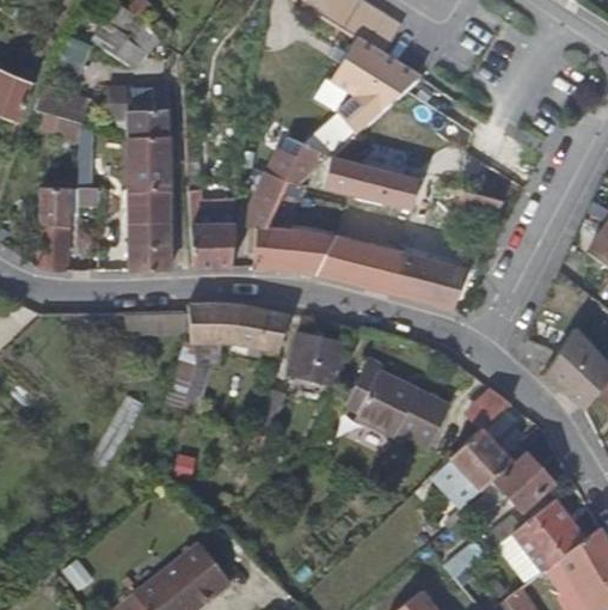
[(324,0),(319,8),(332,17),(344,0),(324,0)]
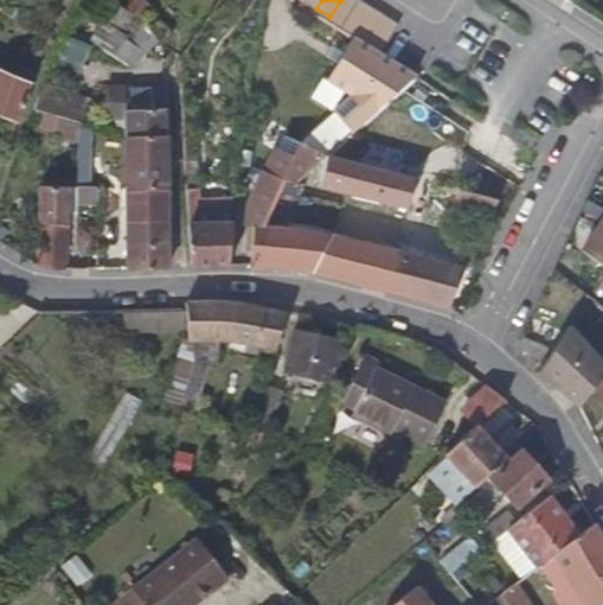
[(341,0),(329,17),(342,25),(360,0),(341,0)]
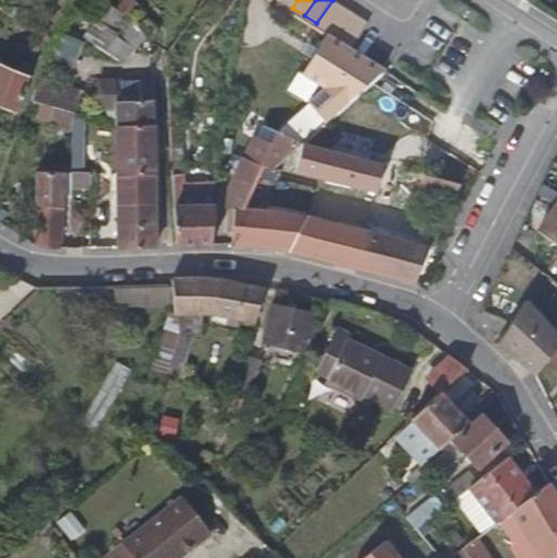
[(333,0),(316,23),(331,33),(346,7),(336,0),(333,0)]
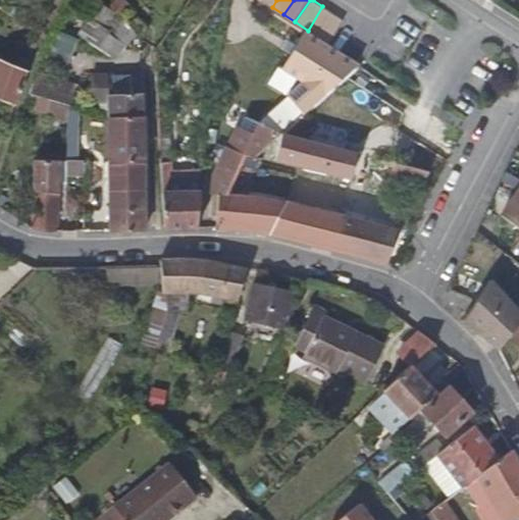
[(83,40),(130,55),(140,21),(93,6),(83,40)]
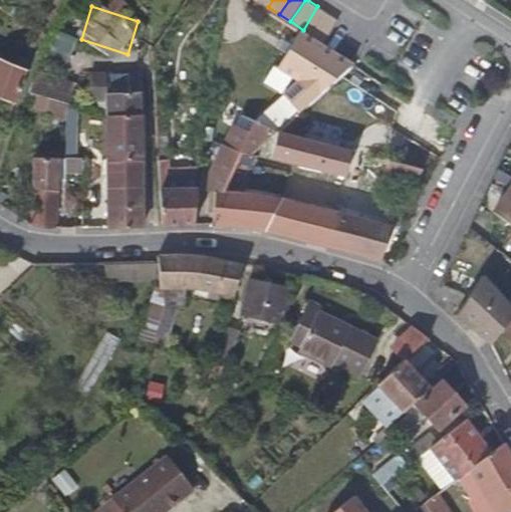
[(317,6),(303,30),(313,37),(329,14),(317,6)]
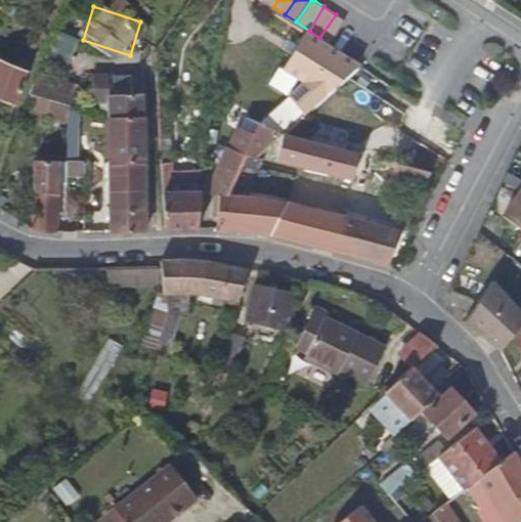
[(347,22),(336,14),(319,38),(331,45),(347,22)]
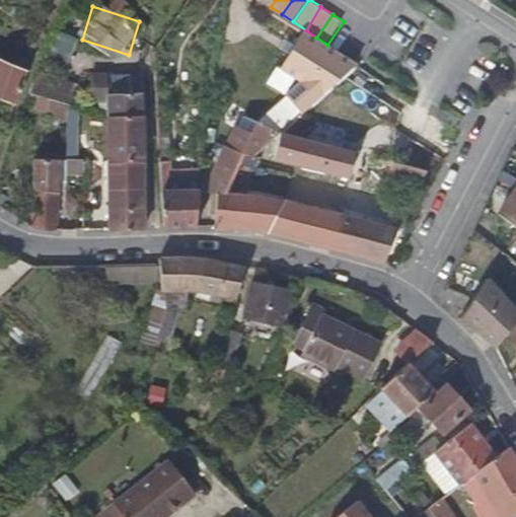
[(70,66),(81,38),(61,30),(50,59),(70,66)]
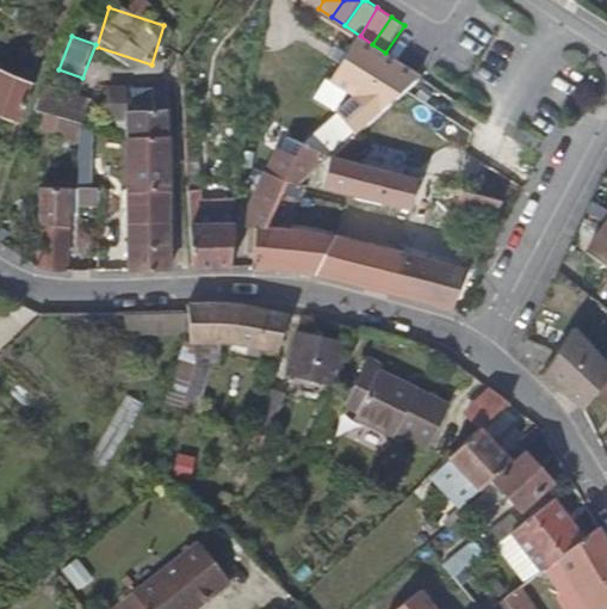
[(355,134),(421,78),(359,37),(332,81),(355,97),(336,112),(355,134)]
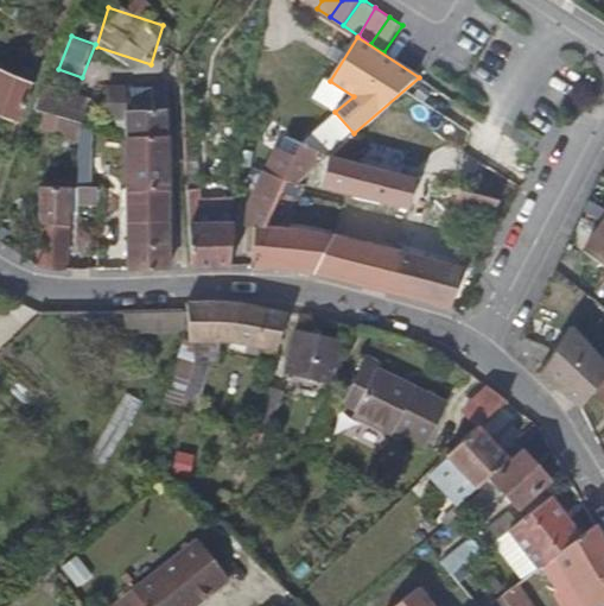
[(0,114),(6,117),(2,128),(14,132),(32,82),(0,68),(0,114)]
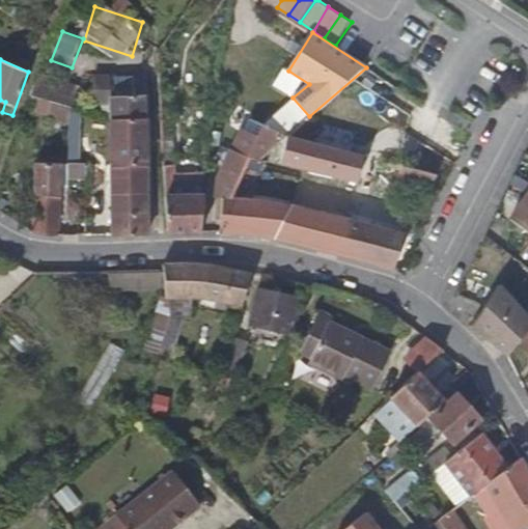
[(146,118),(145,86),(132,86),(132,76),(111,76),(110,118),(146,118)]
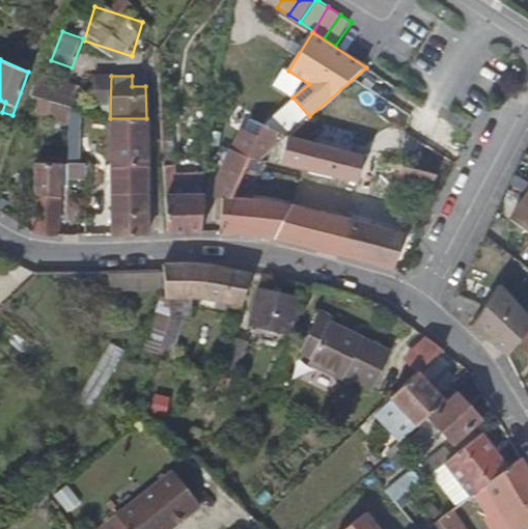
[(54,102),(39,98),(36,110),(51,114),(54,102)]
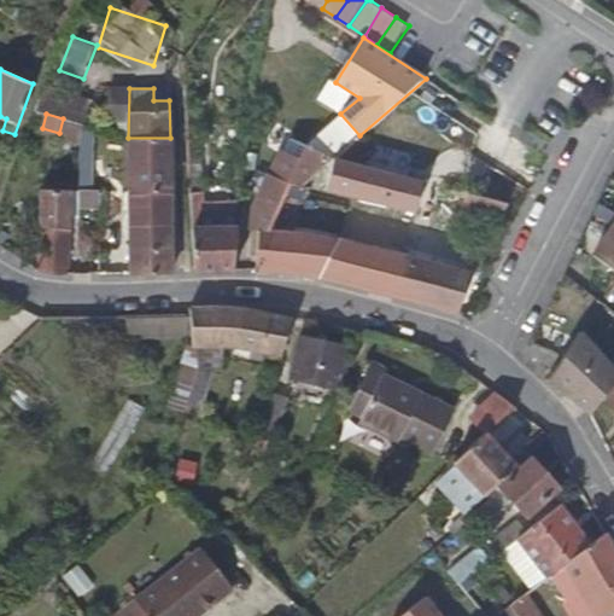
[(72,122),(83,125),(86,118),(76,115),(72,122)]
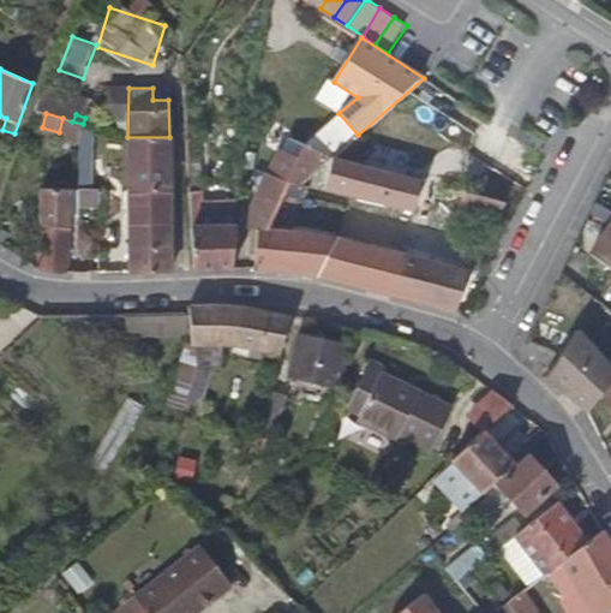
[(82,140),(83,124),(72,121),(63,118),(59,132),(82,140)]
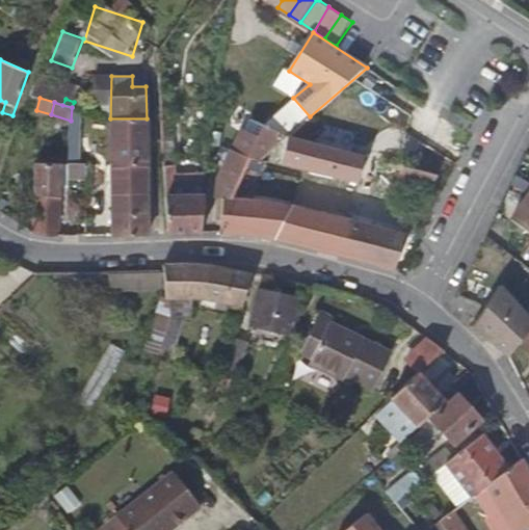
[(147,163),(147,118),(110,118),(111,163),(147,163)]
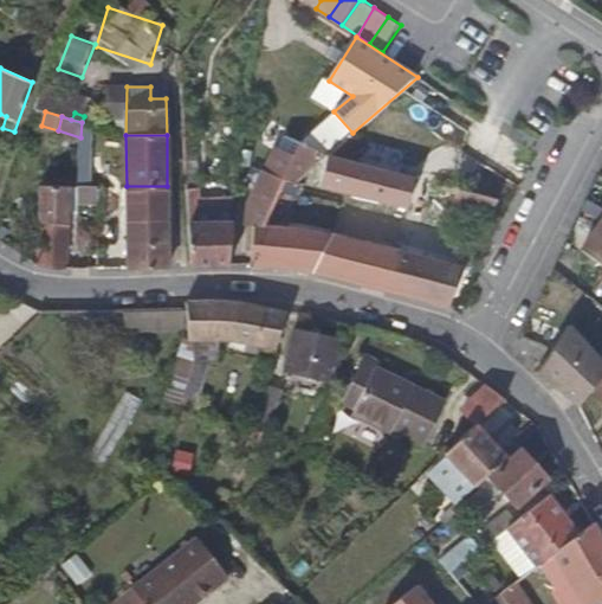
[(251,200),(250,223),(258,224),(266,222),(286,181),(304,181),(305,175),(330,154),(287,136),(280,149),(277,147),(251,200)]
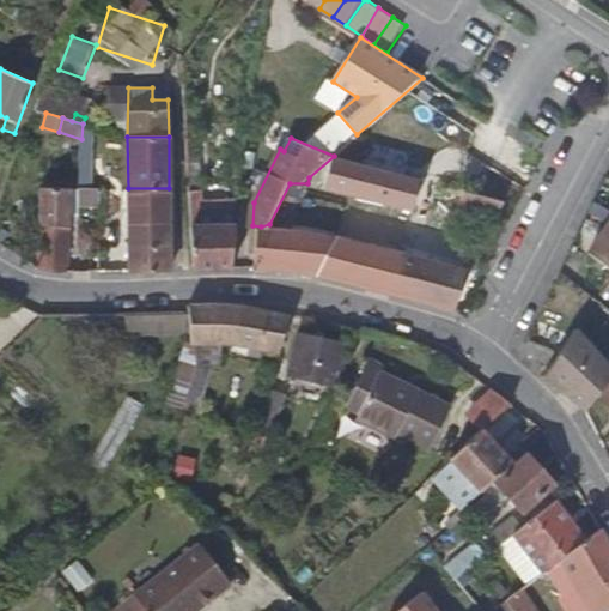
[(421,179),(334,156),(309,177),(308,183),(324,185),(414,209),(421,179)]
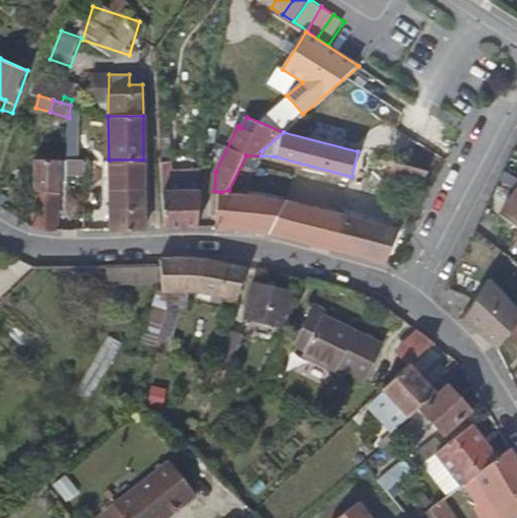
[(391,159),(431,169),(434,155),(394,144),(392,152),(385,151),(383,157),(391,159)]
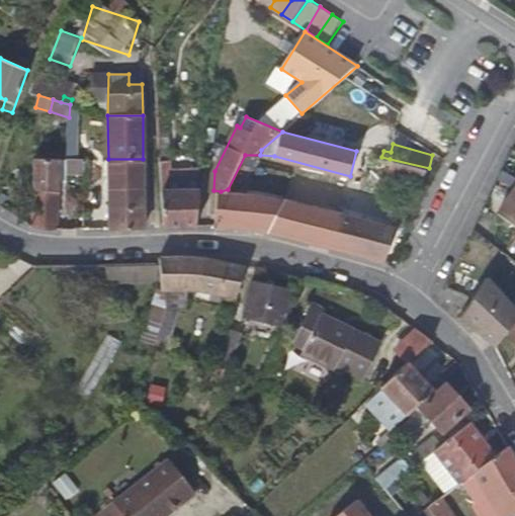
[(251,182),(260,155),(245,155),(228,189),(234,191),(241,179),(251,182)]
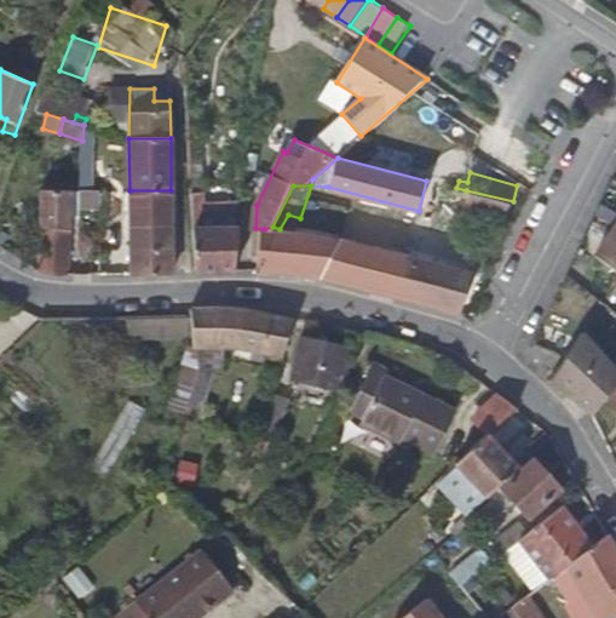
[(41,188),(40,268),(40,272),(68,275),(69,188),(41,188)]
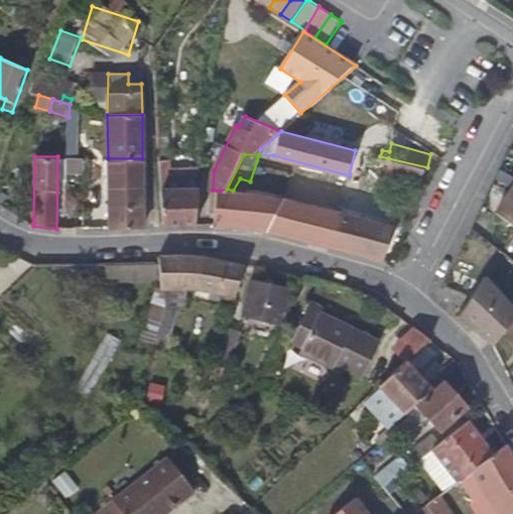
[(84,173),(84,157),(68,156),(67,171),(84,173)]
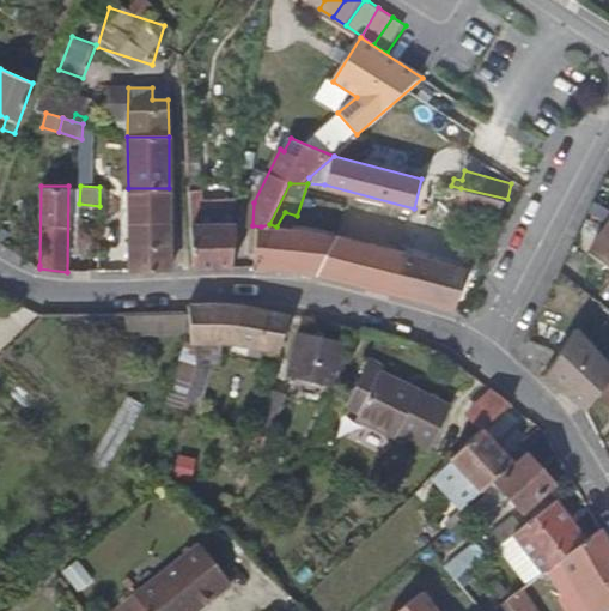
[(99,206),(99,216),(115,217),(115,188),(99,187),(99,206)]
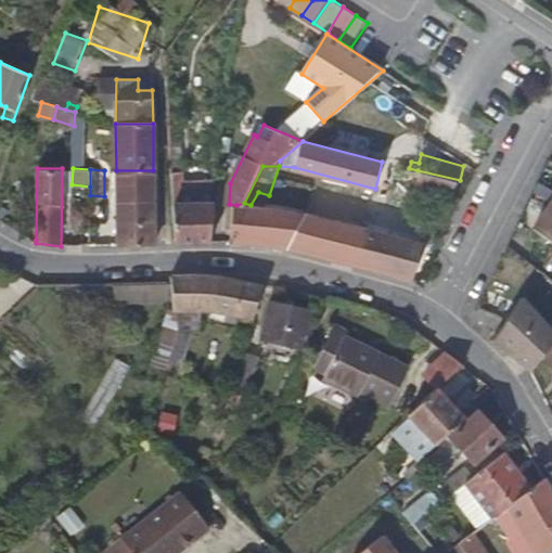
[(116,200),(154,198),(153,170),(116,170),(116,200)]
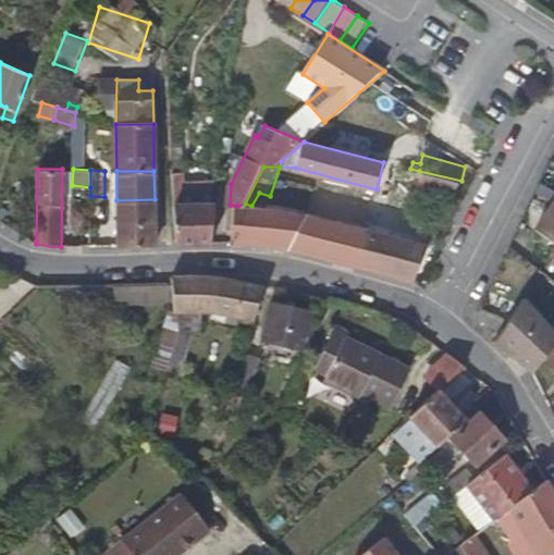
[(453,199),(462,181),(419,171),(414,190),(453,199)]
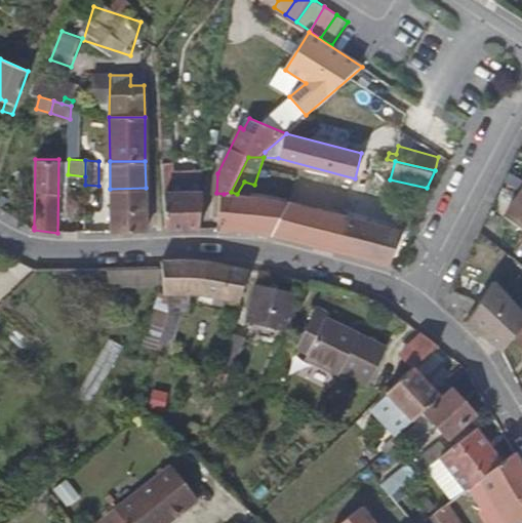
[(202,193),(200,193),(175,193),(173,162),(162,162),(165,230),(200,228),(202,193)]
